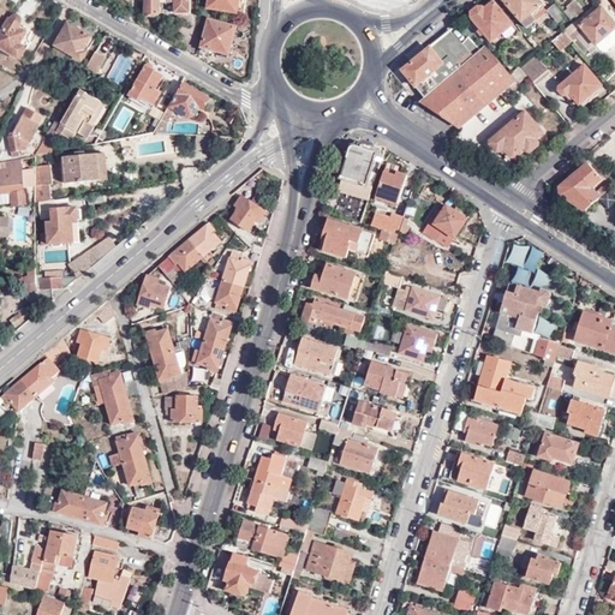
[(145,0),(147,13),(159,13),(160,1),(175,1),(174,0),(145,0)]
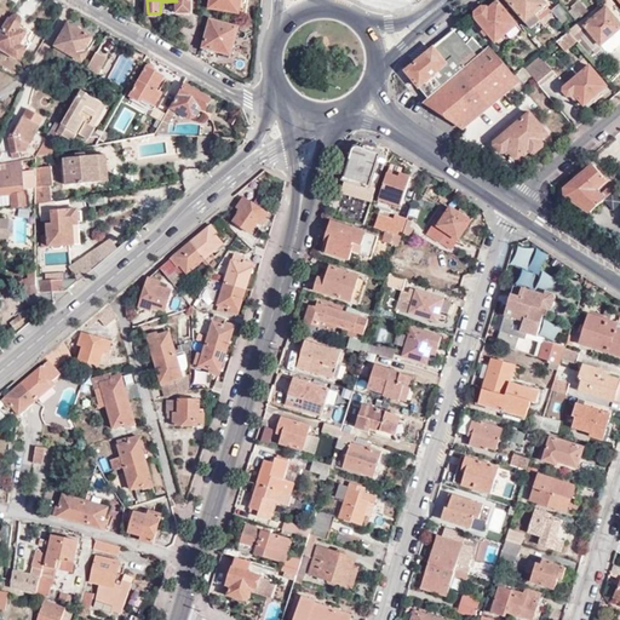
[(195,15),(195,0),(178,0),(179,15),(195,15)]
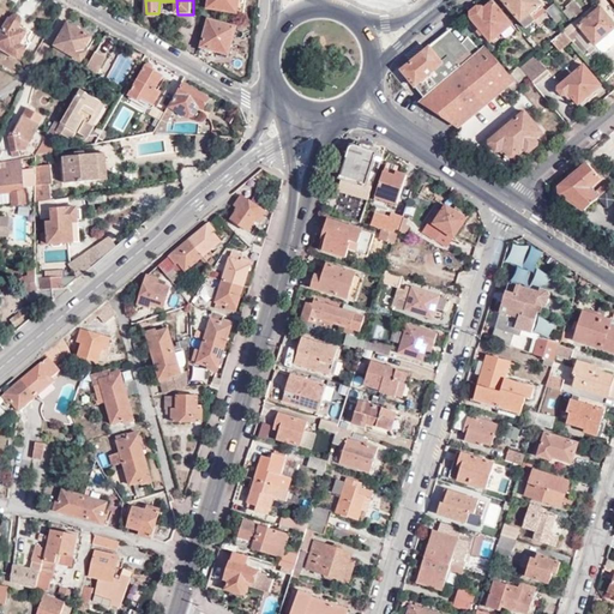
[(238,13),(239,0),(209,0),(208,8),(238,13)]
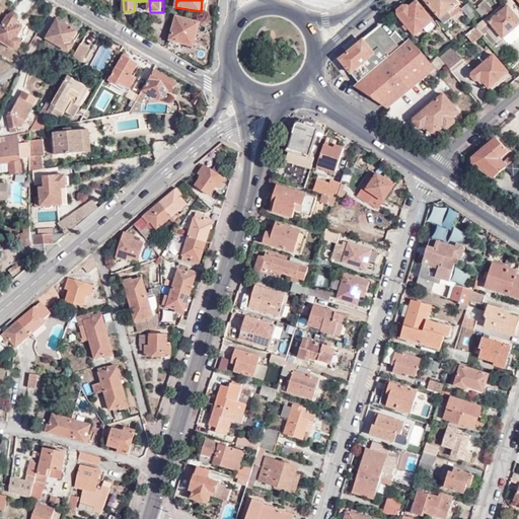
[(424,0),(445,23),(461,10),(457,5),(458,4),(454,0),(424,0)]
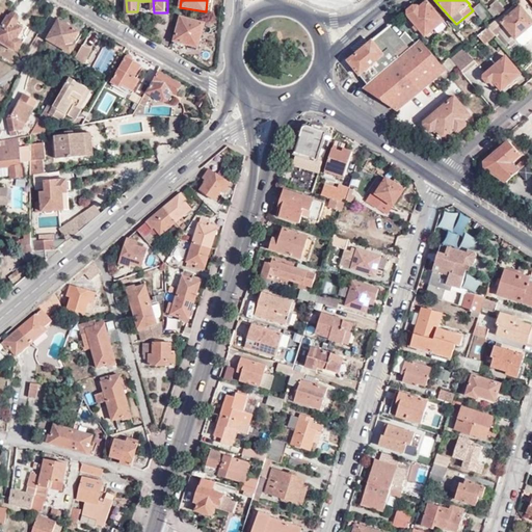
[(498,0),(490,6),(499,17),(506,10),(498,0)]
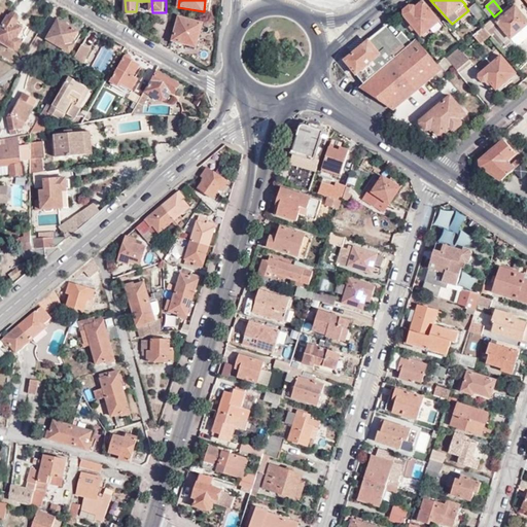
[(423,1),(416,7),(406,15),(405,16),(421,37),(430,29),(433,32),(434,32),(442,27),(442,25),(438,23),(440,22),(423,1)]
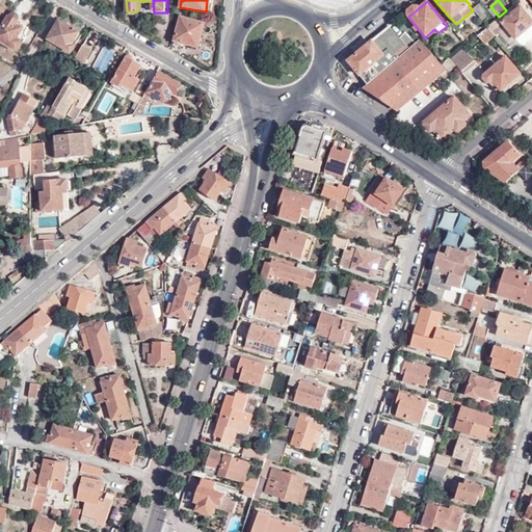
[(487,25),(496,19),(490,12),(488,15),(479,4),(474,9),(487,25)]
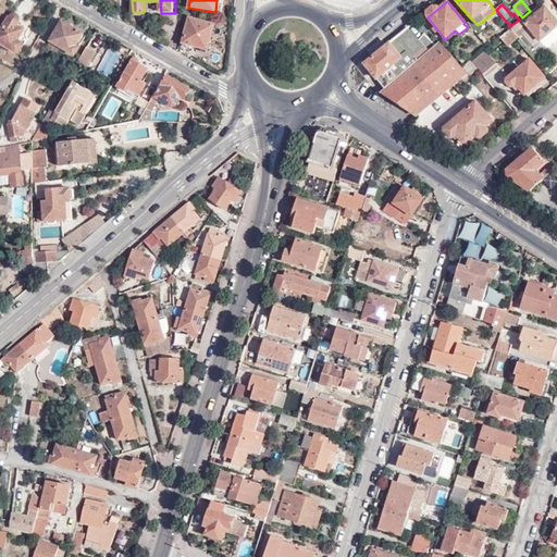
[(429,16),(440,8),(437,5),(433,5),(426,11),(426,14),(429,16)]
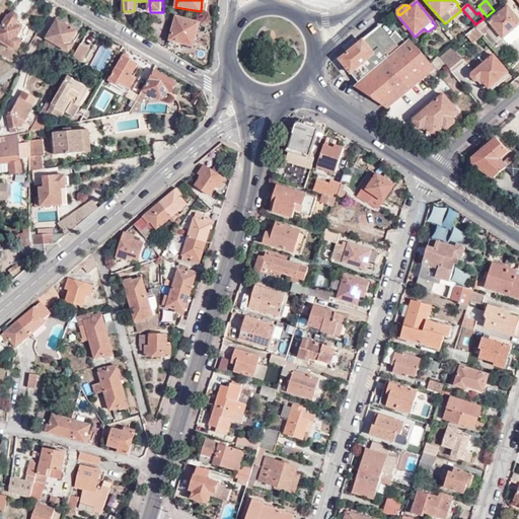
[(484,34),(495,48),(498,45),(499,46),(506,41),(506,43),(511,44),(518,36),(518,19),(508,7),(494,18),(491,15),(488,17),(485,19),(483,21),(476,26),(480,30),(482,32),(484,34)]
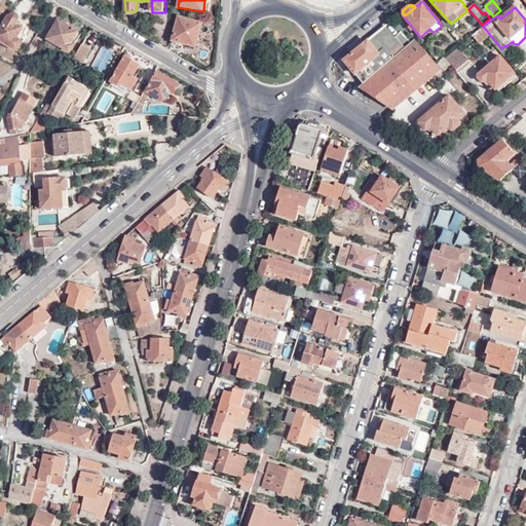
[(0,27),(0,40),(14,50),(16,48),(21,42),(21,40),(15,37),(23,25),(15,21),(19,15),(11,11),(9,15),(7,15),(0,27)]
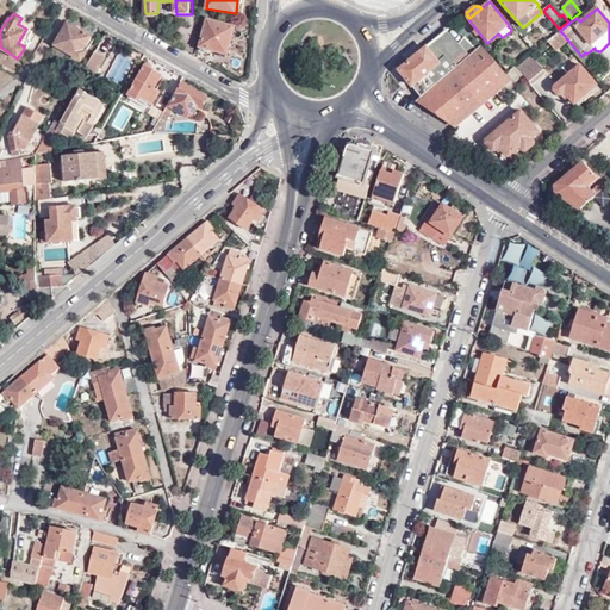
[(228,54),(235,26),(207,19),(200,45),(228,54)]
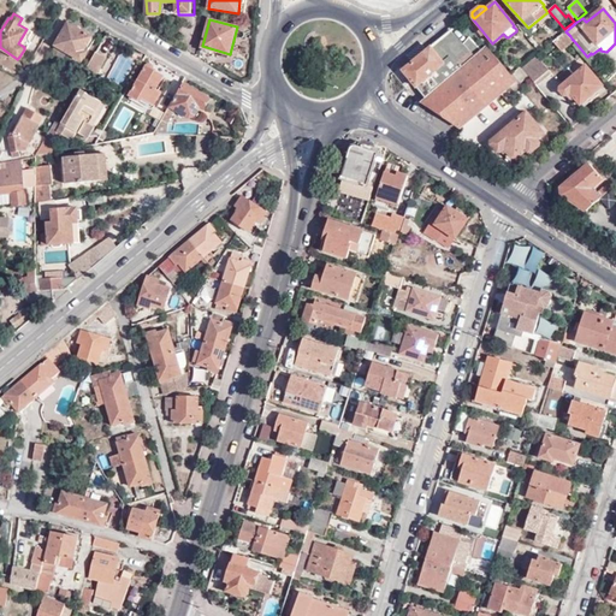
[(67,23),(54,46),(67,53),(83,61),(96,39),(67,23)]
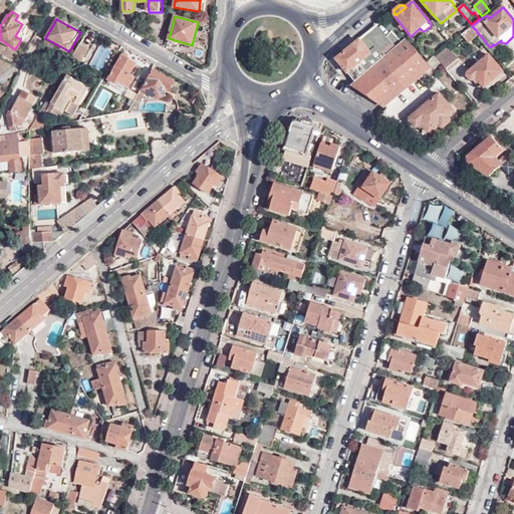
[(350,48),(347,50),(366,72),(402,42),(393,31),(387,37),(376,26),(372,29),(371,32),(367,36),(364,36),(359,39),(349,47),(350,48)]
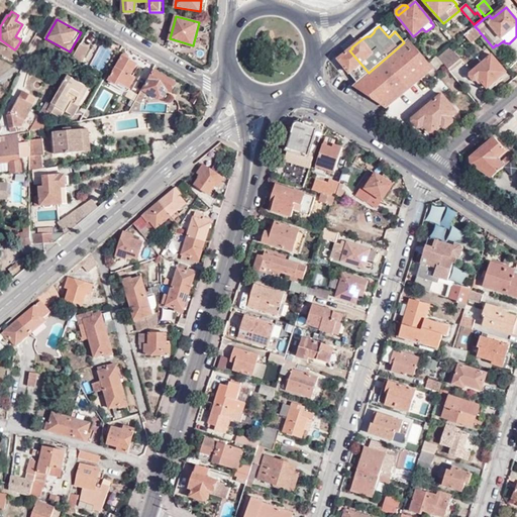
[(464,34),(472,42),(482,34),(480,32),(479,30),(475,26),(470,31),(467,32),(464,34)]
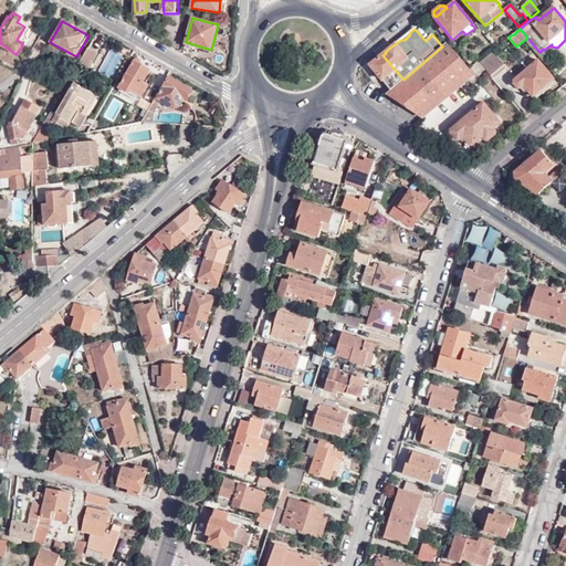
[(62,49),(50,42),(46,48),(58,54),(62,49)]
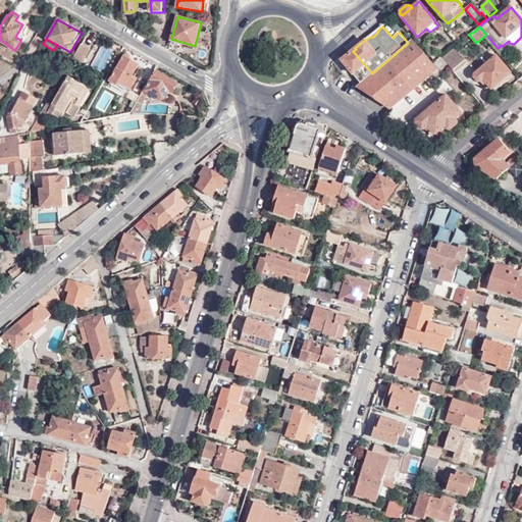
[(357,86),(390,108),(424,80),(427,76),(428,75),(437,68),(412,39),(408,43),(372,73),(361,83),(357,86)]
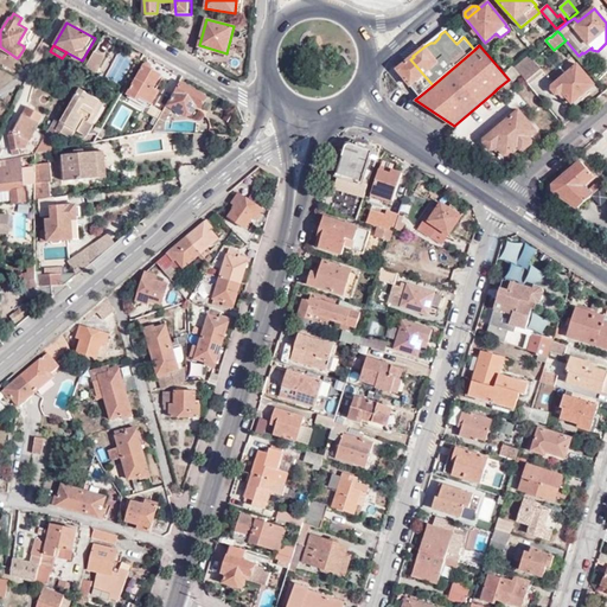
[(102,56),(94,51),(84,66),(93,71),(102,56)]
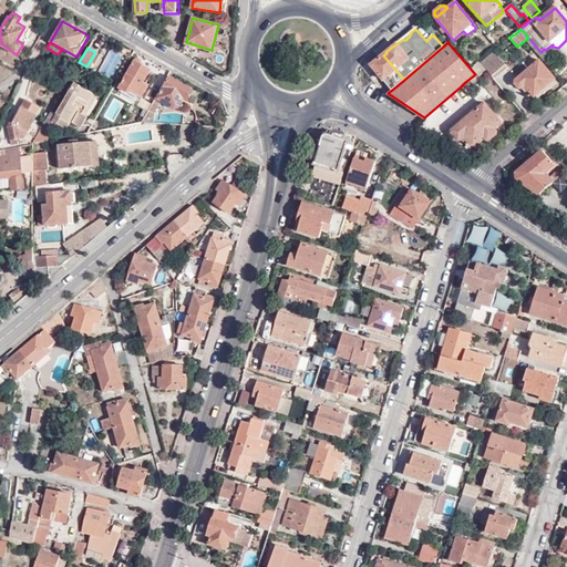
[(490,73),(492,76),(506,64),(494,51),(481,62),(484,66),(490,73)]
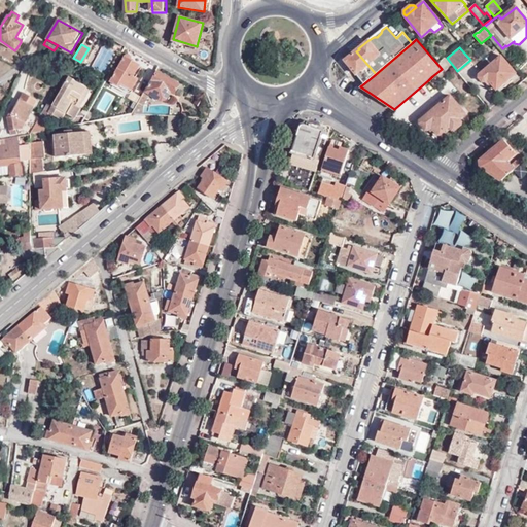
[(346,61),(364,83),(376,74),(356,51),(346,61)]
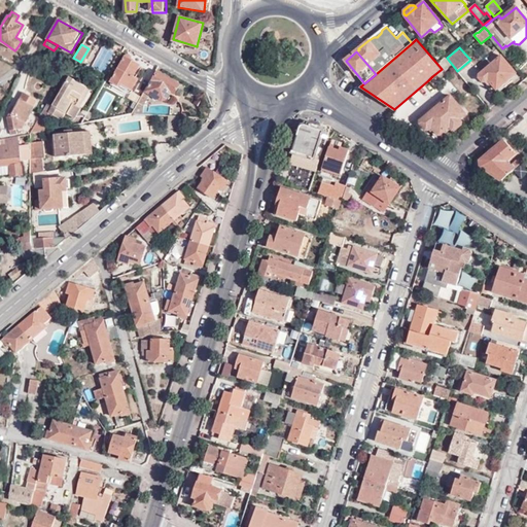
[(134,77),(140,66),(131,60),(130,57),(128,56),(126,57),(110,80),(119,86),(121,84),(132,90),(138,79),(134,77)]
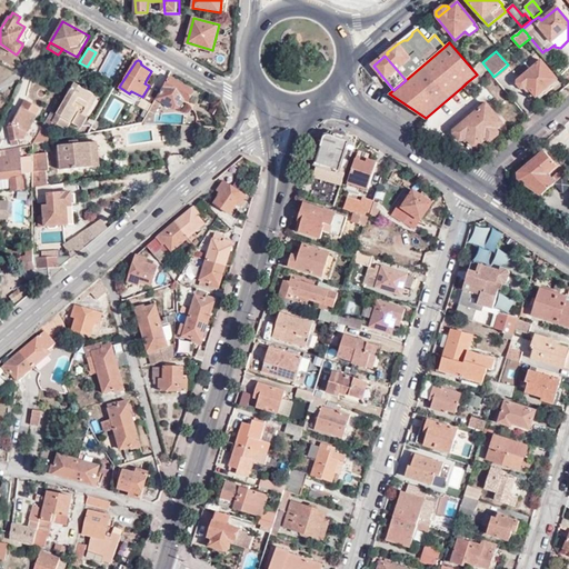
[(520,78),(530,90),(537,98),(543,91),(546,95),(552,88),(551,86),(558,80),(541,60),(520,78)]
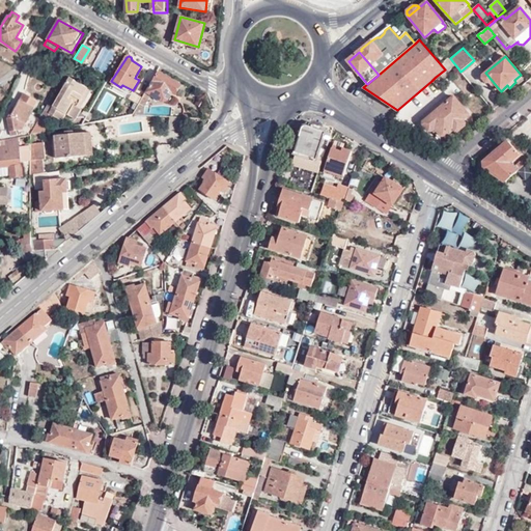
[(453,62),(450,58),(449,57),(442,63),(446,68),(453,62)]
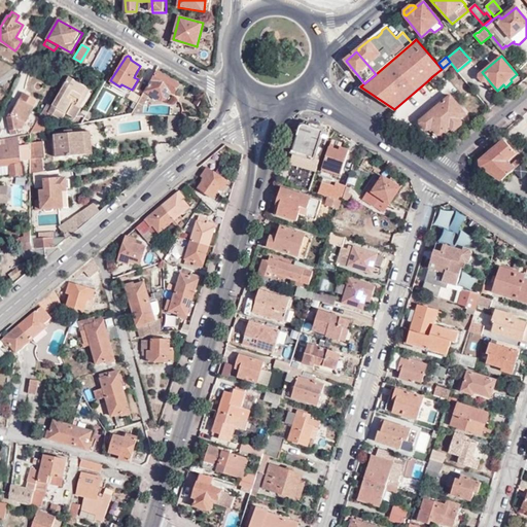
[(448,74),(455,68),(450,62),(443,68),(448,74)]
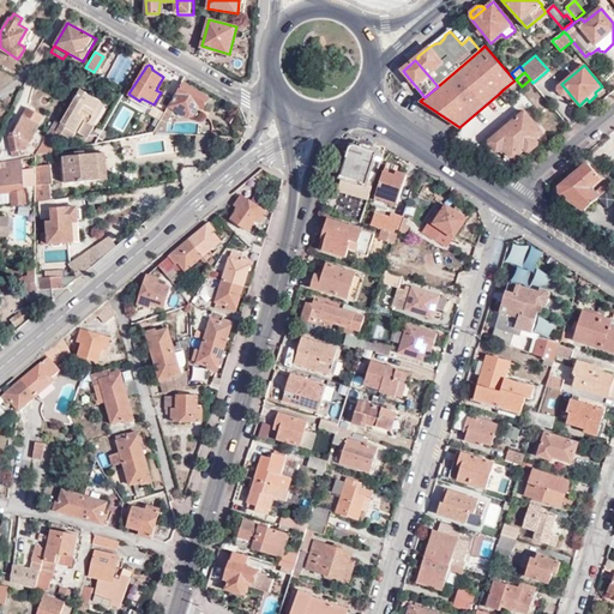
[(515,80),(504,89),(506,91),(509,92),(518,85),(515,80)]
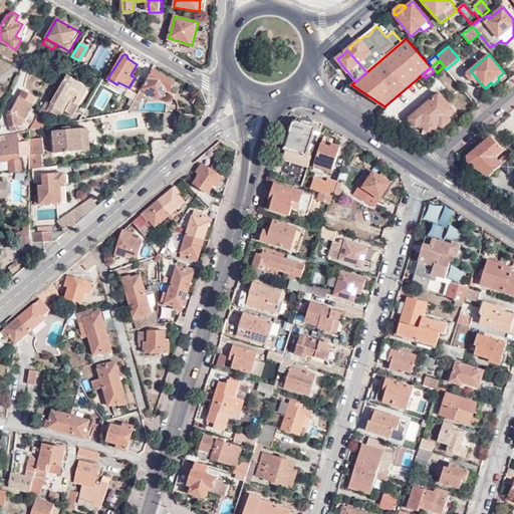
[(154,70),(143,89),(146,91),(158,98),(163,96),(166,98),(175,83),(154,70)]
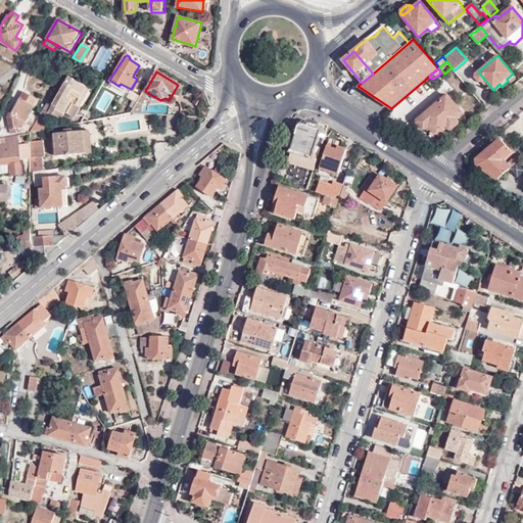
[(484,85),(487,83),(478,72),(476,74),(475,78),(478,82),(481,82),(484,85)]
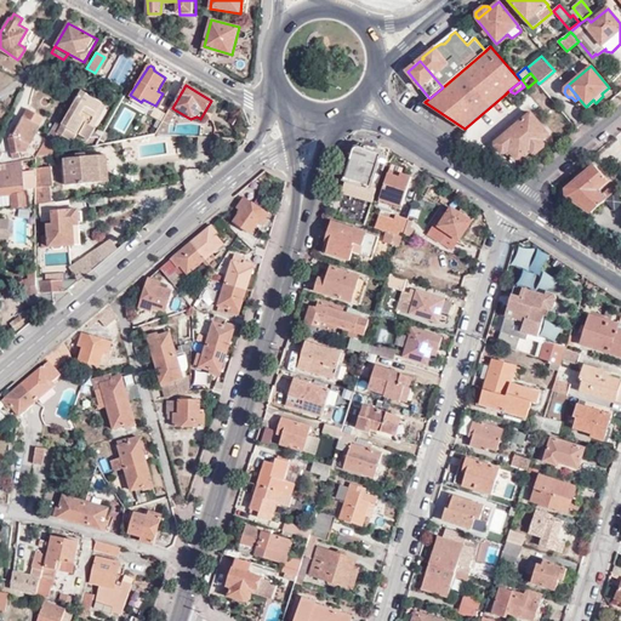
[(35,157),(50,153),(61,135),(73,141),(77,134),(87,140),(95,127),(90,125),(102,104),(103,102),(81,90),(62,124),(55,121),(35,155),(35,157)]
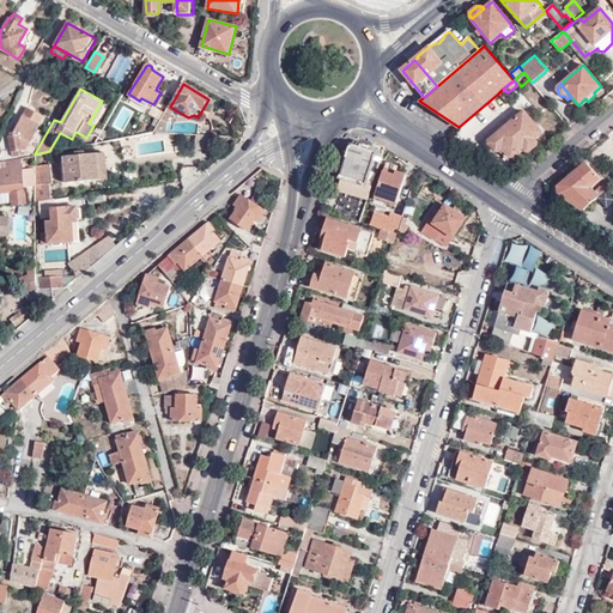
[(89,123),(93,126),(105,105),(101,103),(89,123)]
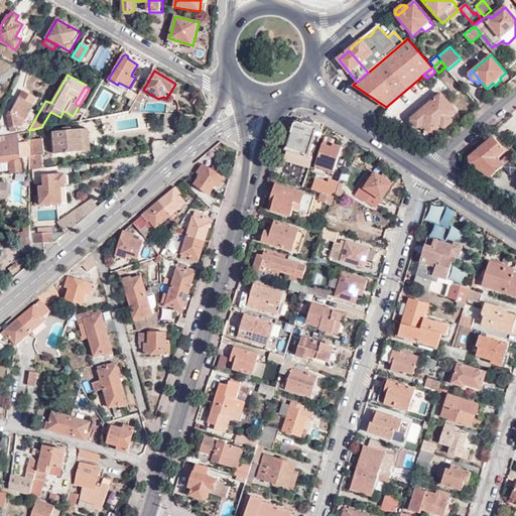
[(143,90),(141,89),(134,101),(139,104),(146,92),(143,90)]
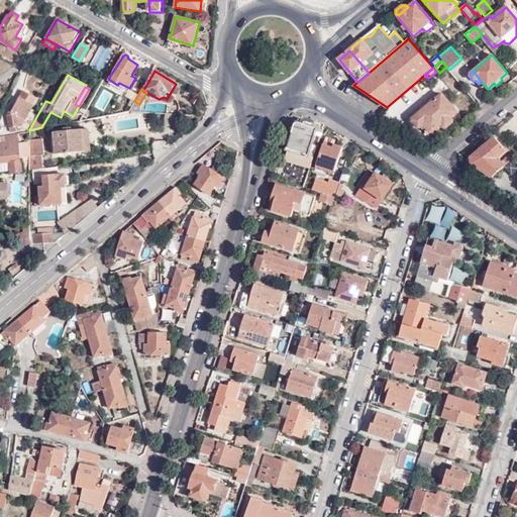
[(429,132),(432,132),(442,125),(444,127),(446,128),(453,123),(453,119),(451,117),(457,112),(442,94),(412,118),(412,121),(417,128),(420,128),(421,127),(423,130),(425,128),(429,132)]
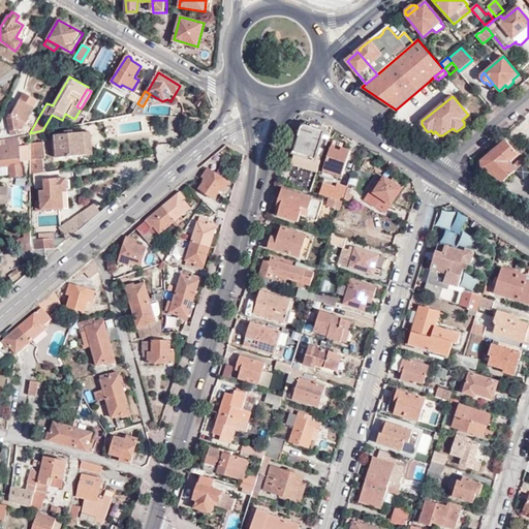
[(21,128),(33,107),(19,100),(8,118),(6,118),(9,135),(16,133),(16,129),(21,128)]
